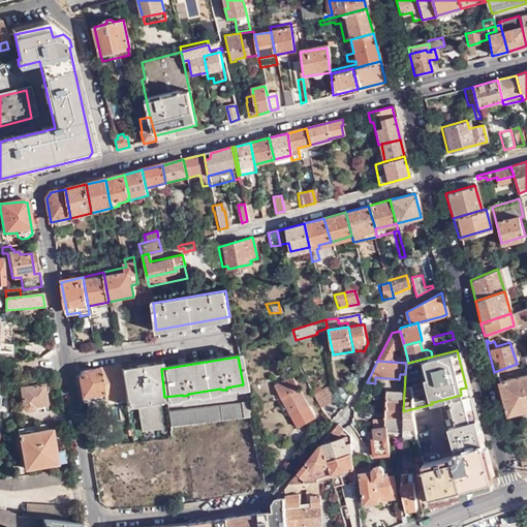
[(164,397),(161,369),(161,363),(120,370),(124,396),(131,443),(168,440),(167,432),(167,429),(166,414),(164,397)]
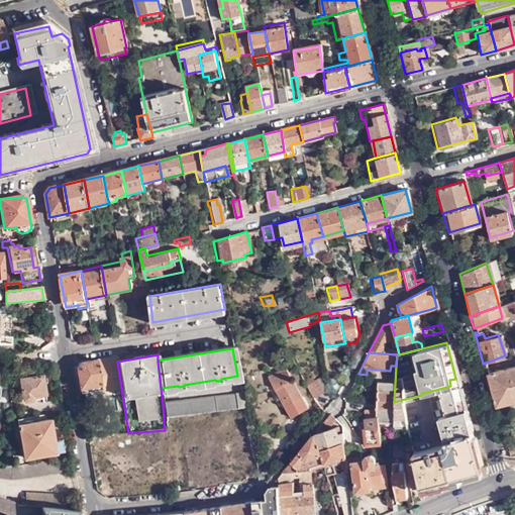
[(96,361),(101,390),(121,387),(117,362),(116,357),(96,361)]
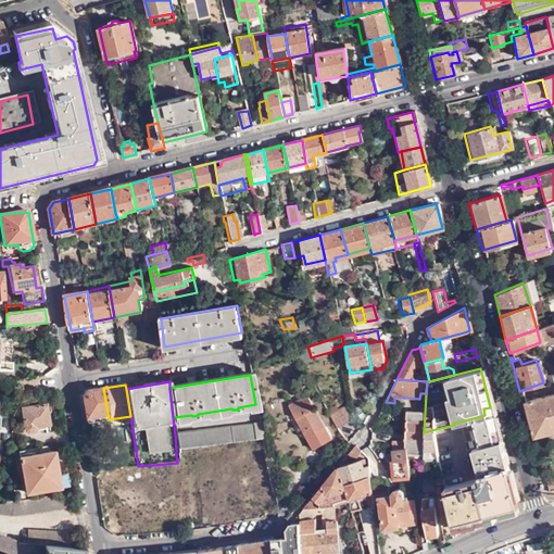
[(86,423),(109,419),(103,388),(88,390),(85,393),(82,398),(86,423)]
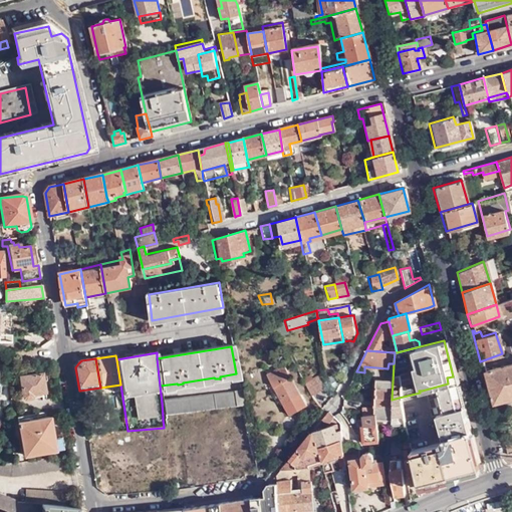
[(511,361),(483,370),(491,403),(511,396),(511,361)]
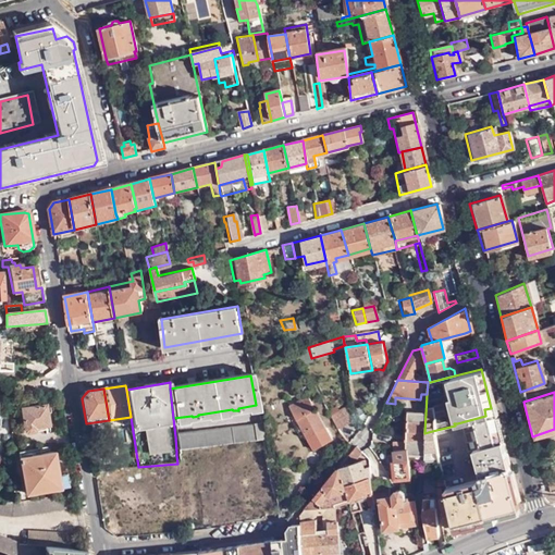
[(44,398),(21,402),(22,408),(21,407),(24,434),(36,432),(36,428),(49,427),(46,405),(45,405),(44,398)]
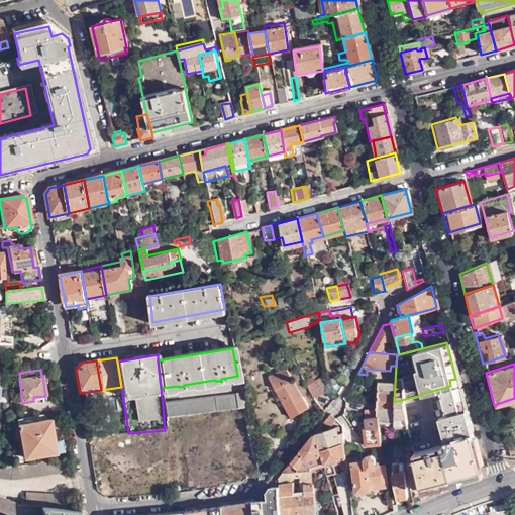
[(300,400),(285,371),(269,380),(284,408),(300,400)]
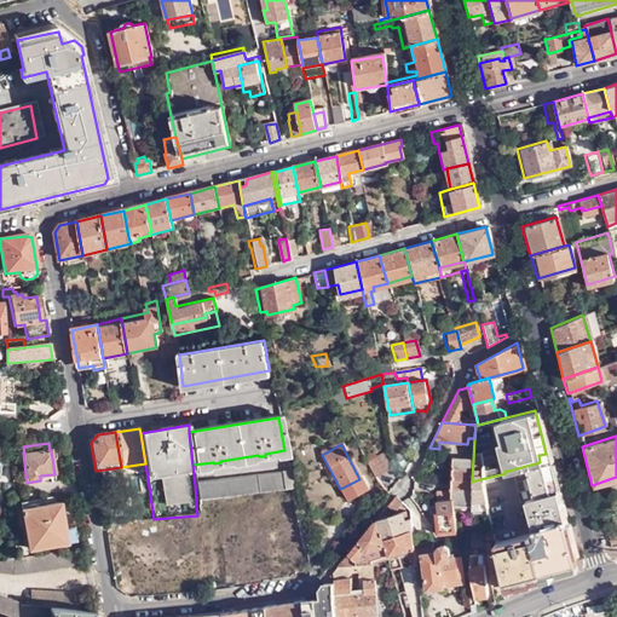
[(365,462),(374,478),(393,468),(385,453),(365,462)]
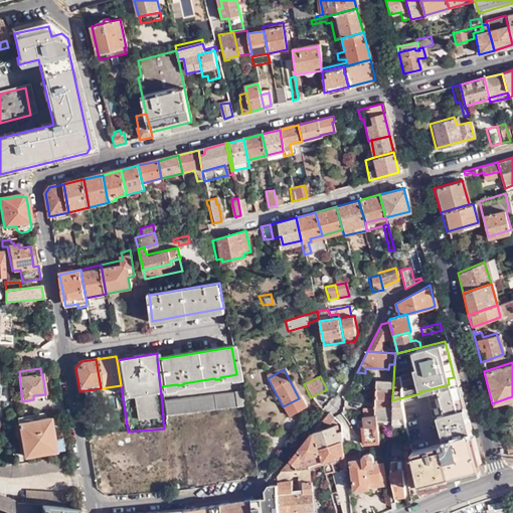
[(375,382),(374,408),(362,409),(362,416),(365,416),(375,415),(377,415),(379,415),(379,420),(391,421),(391,420),(392,400),(393,382),(375,382)]
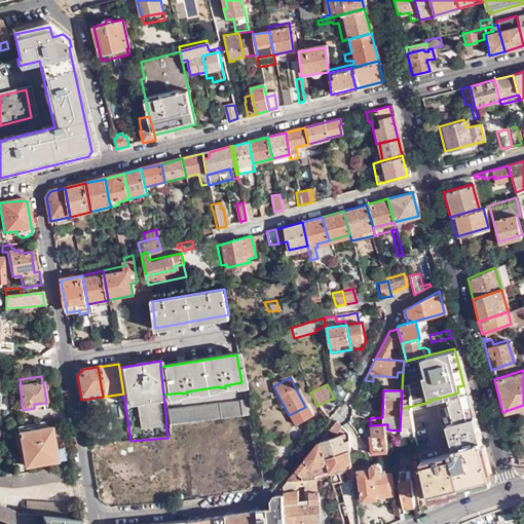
[(465,390),(458,393),(432,400),(433,404),(434,407),(448,404),(450,412),(436,415),(438,421),(437,422),(438,425),(445,423),(472,416),(465,390)]
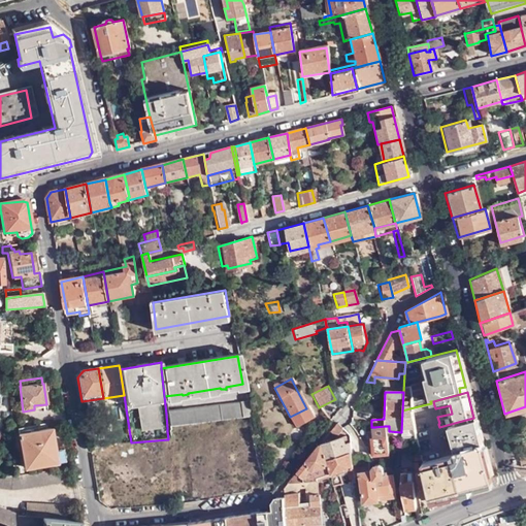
[(167,428),(206,424),(240,419),(250,418),(247,402),(166,414),(167,428)]
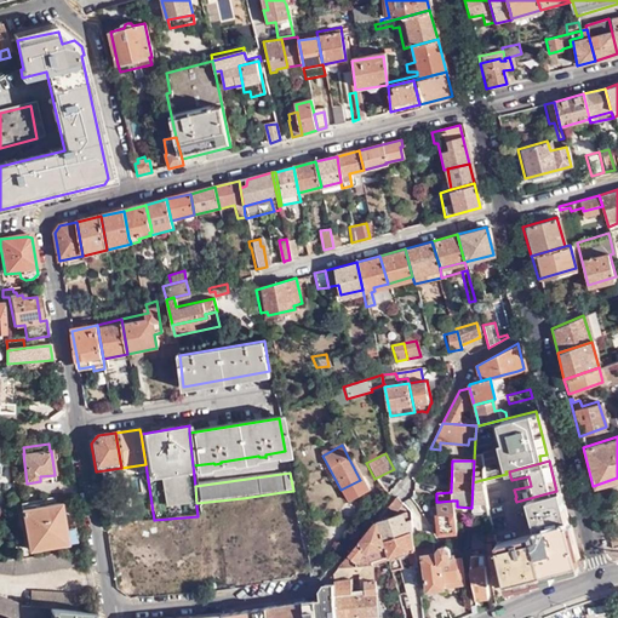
[(471,508),(471,511),(486,510),(481,480),(473,482),(471,507),(471,508)]
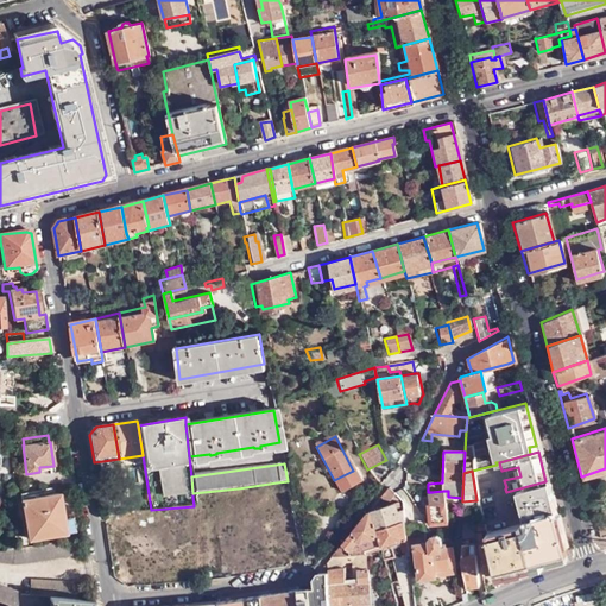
[(565,553),(545,481),(515,490),(523,523),(484,534),(484,536),(496,580),(506,575),(505,573),(519,569),(519,568),(547,561),(545,557),(565,553)]
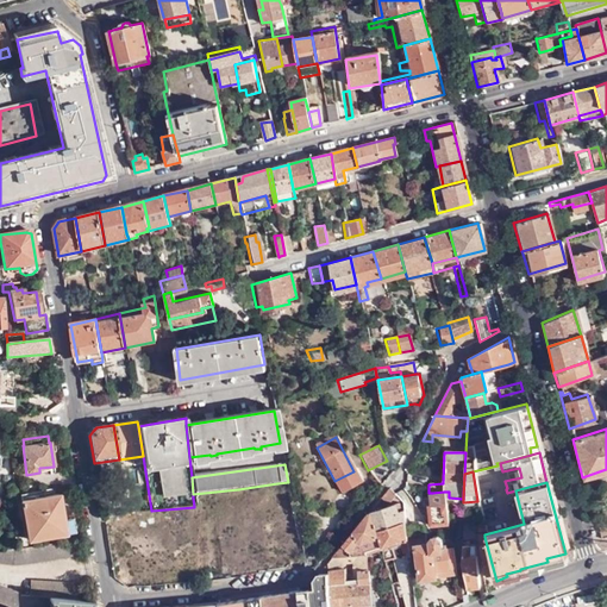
[(388,489),(380,499),(385,504),(394,494),(388,489)]
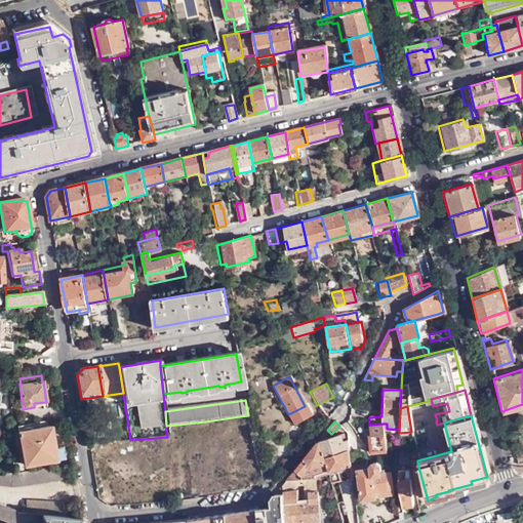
[(30,424),(16,426),(23,465),(55,460),(50,427),(31,429),(30,424)]
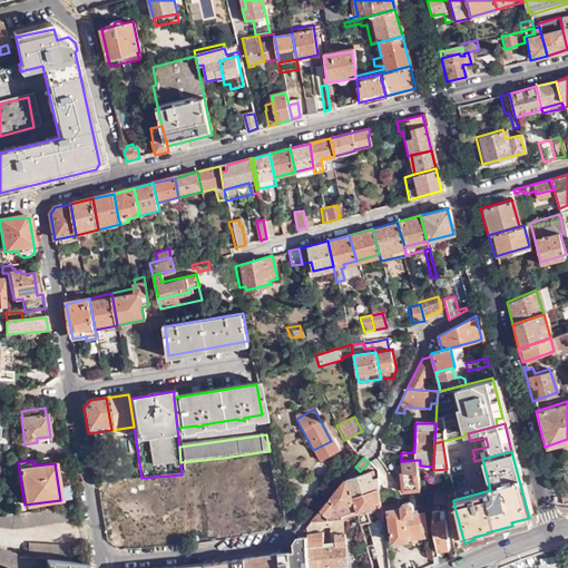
[(400,473),(401,492),(419,491),(418,460),(415,460),(404,461),(401,461),(402,473),(400,473)]
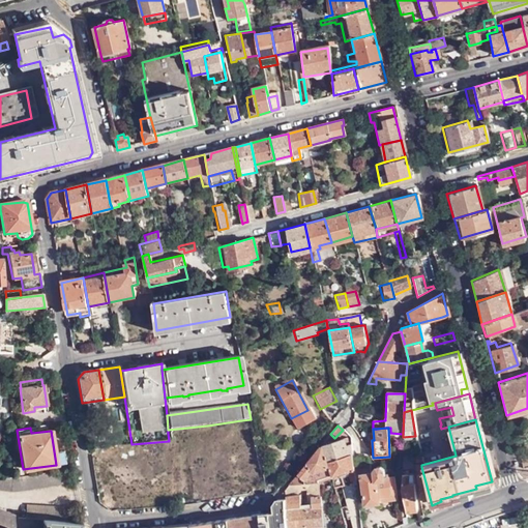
[(87,434),(88,444),(110,442),(109,432),(87,434)]
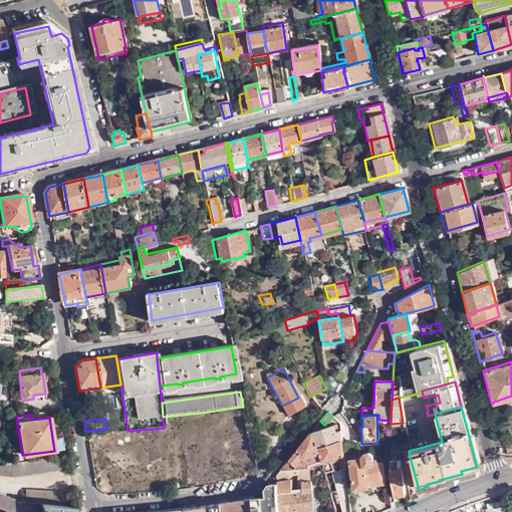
[(313,430),(310,433),(313,434),(318,457),(323,477),(329,476),(337,511),(349,511),(343,461),(343,458),(342,450),(339,431),(336,431),(335,425),(313,430)]
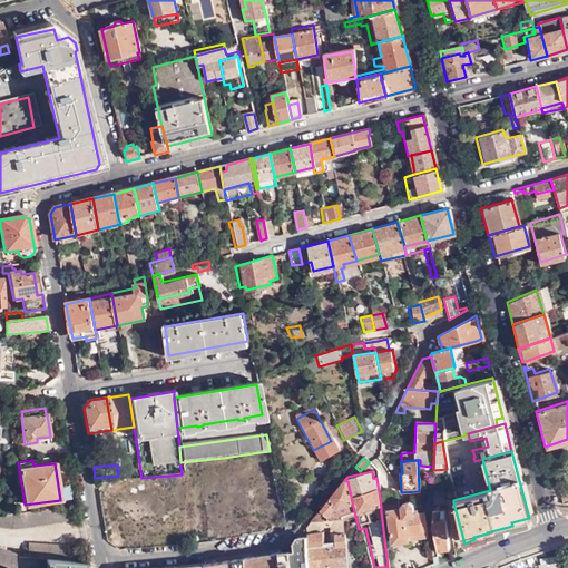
[(344,480),(312,521),(335,520),(342,519),(342,530),(348,530),(348,519),(352,518),(353,529),(359,529),(353,507),(348,481),(344,480)]
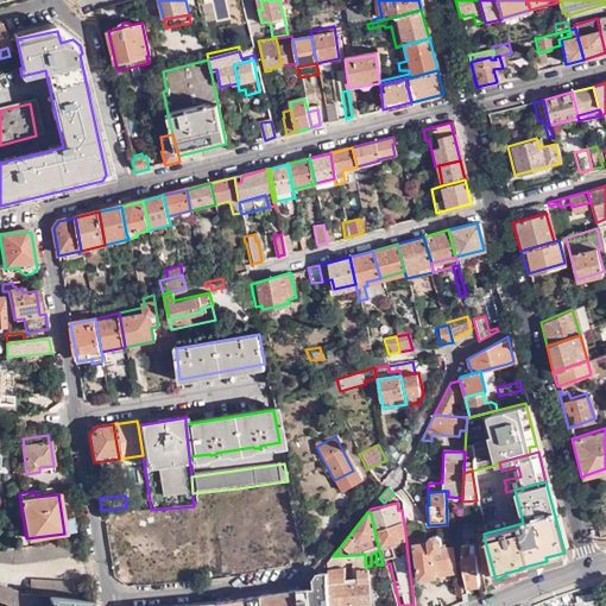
[(469,525),(461,525),(460,538),(471,538),(469,525)]
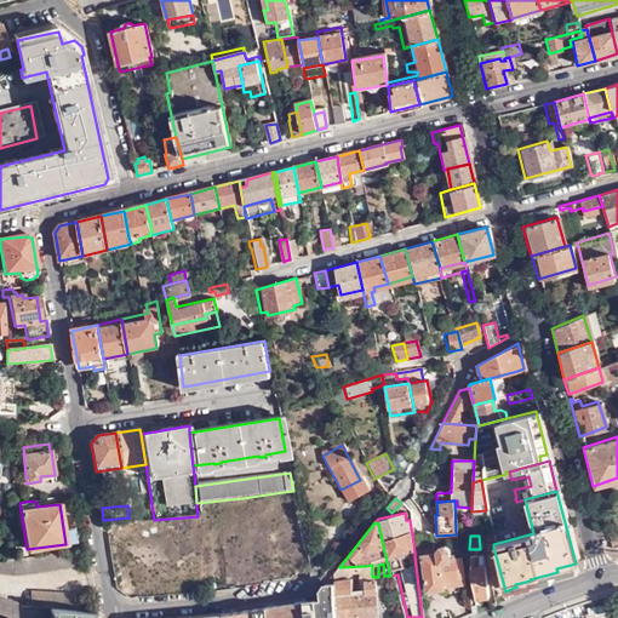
[(505,591),(493,547),(487,549),(485,537),(482,538),(486,566),(487,566),(493,587),(499,585),(502,593),(505,591)]
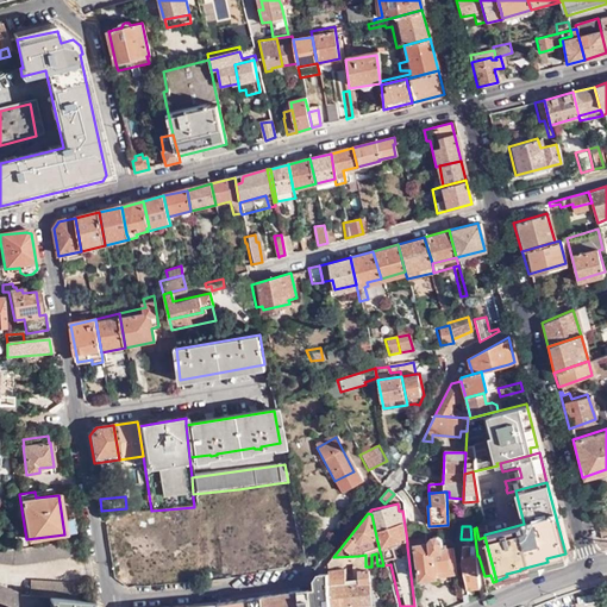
[(452,549),(445,550),(444,540),(439,537),(435,537),(431,540),(432,544),(426,544),(424,531),(406,533),(407,543),(407,546),(417,545),(421,579),(456,575),(452,549)]
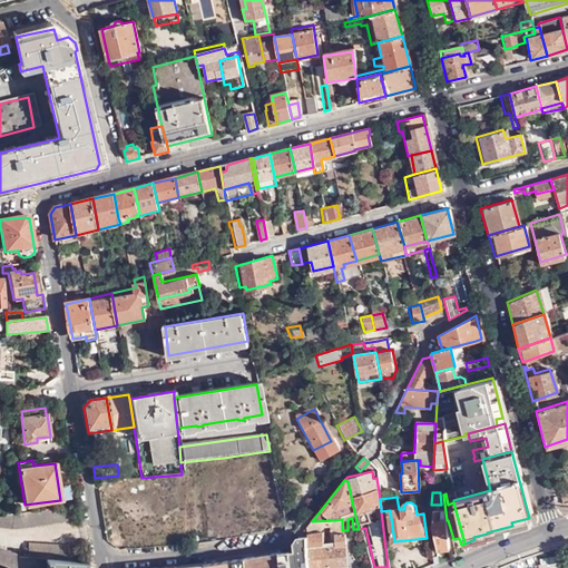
[(433,551),(436,551),(446,549),(442,520),(437,521),(438,510),(431,511),(430,529),(433,551)]
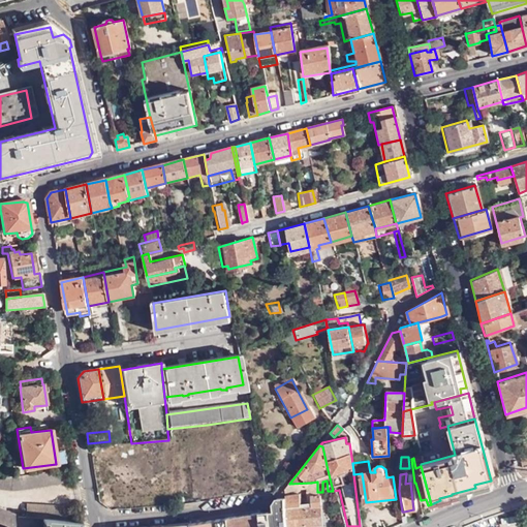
[(297,494),(285,495),(287,526),(320,523),(318,504),(317,492),(317,482),(311,483),(311,489),(312,505),(308,505),(301,505),(300,494),(297,494)]
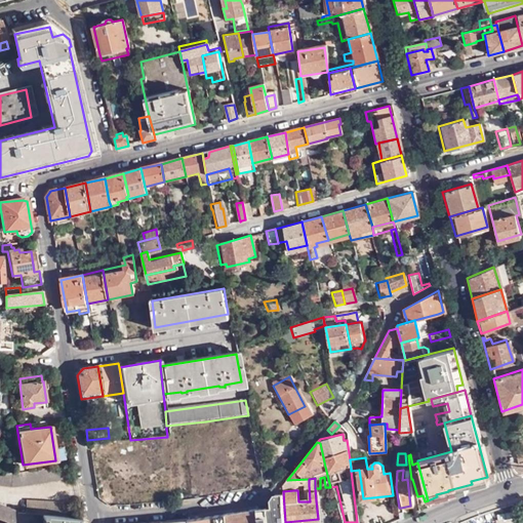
[(287,480),(282,486),(283,491),(294,490),(294,485),(305,485),(309,485),(309,479),(287,480)]
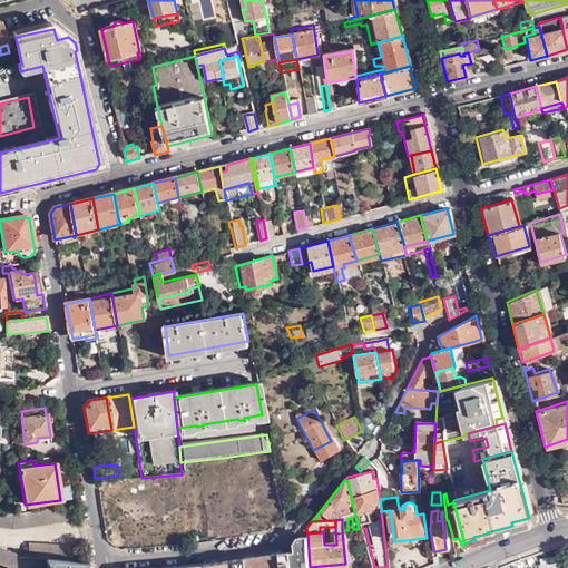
[(280,555),(281,567),(310,567),(307,534),(306,528),(295,542),(296,552),(280,555)]
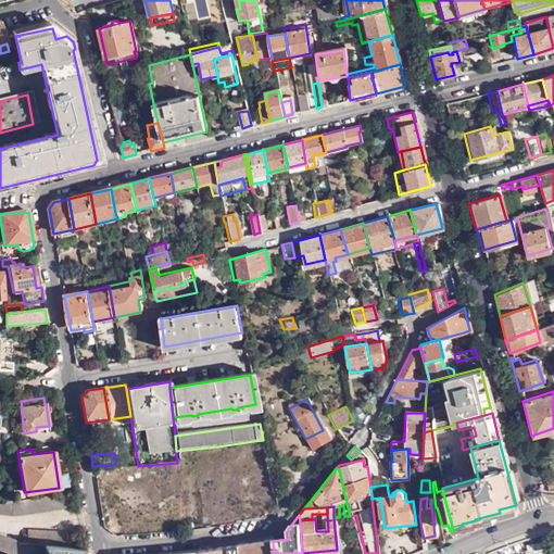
[(335,530),(337,550),(336,553),(345,553),(345,546),(342,537),(342,530),(335,530)]
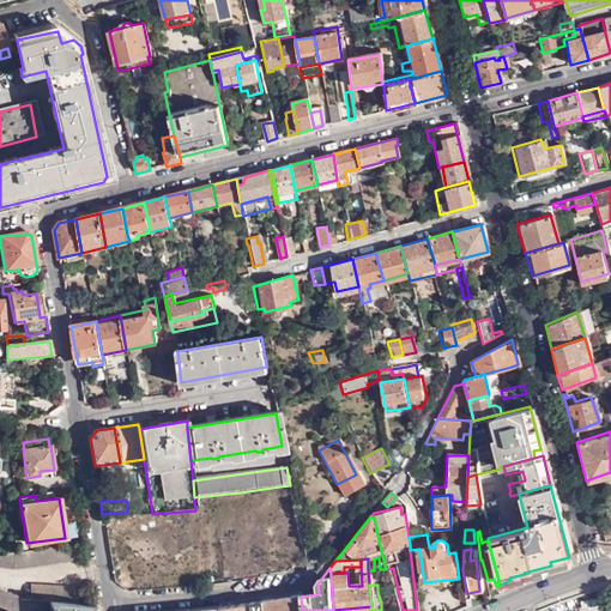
[(26,599),(82,605),(78,591),(29,586),(26,599)]
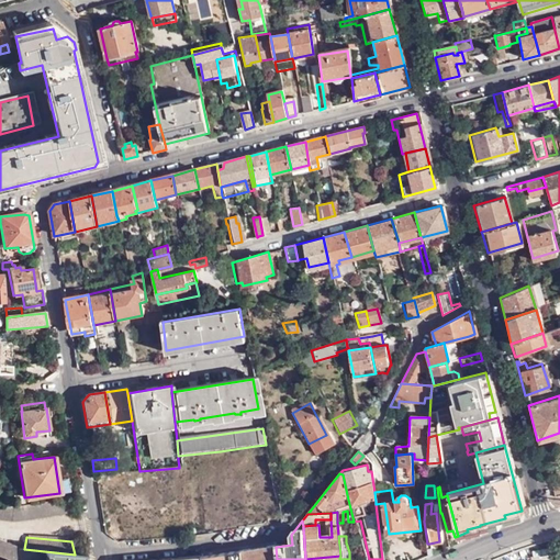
[(11,559),(17,545),(0,539),(0,559),(11,559)]
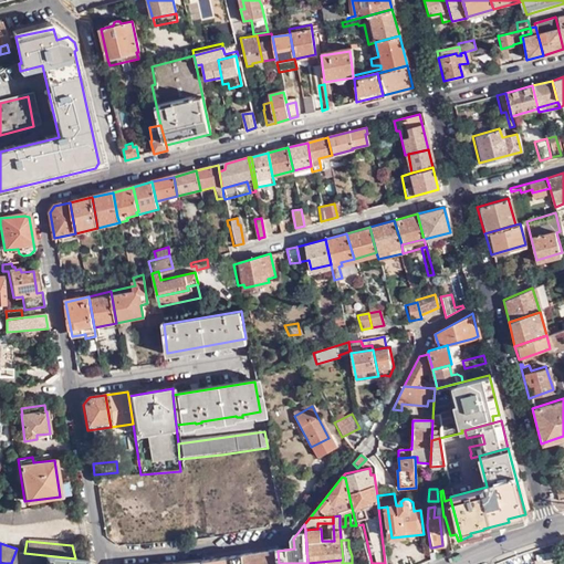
[(252,554),(244,555),(244,563),(279,563),(278,551),(269,552),(269,557),(253,560),(252,554)]
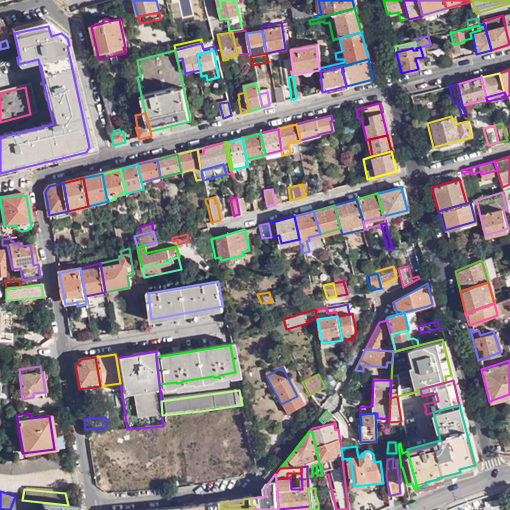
[(22,500),(18,499),(14,509),(77,509),(78,506),(68,505),(22,500)]
